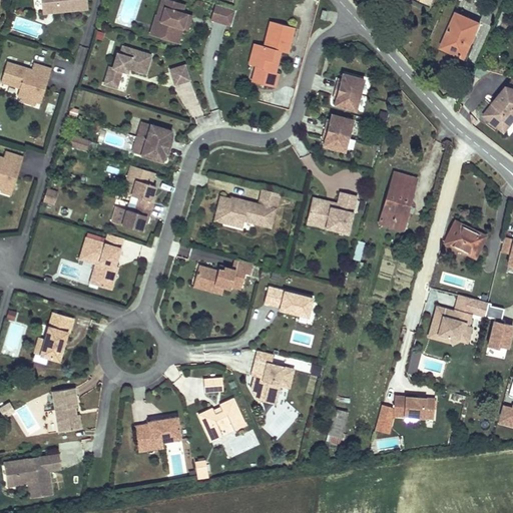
[(88,8),(87,0),(41,0),(43,13),(60,11),(60,9),(63,8),(63,11),(88,8)]
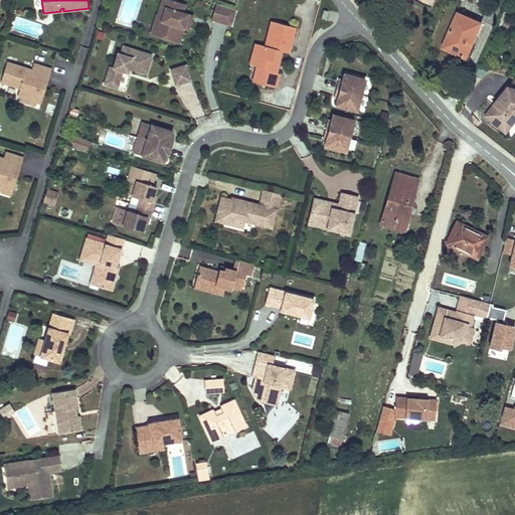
[(191,20),(186,19),(188,14),(182,13),(185,5),(168,0),(162,0),(158,15),(163,17),(157,35),(179,42),(183,28),(188,29),(191,20)]
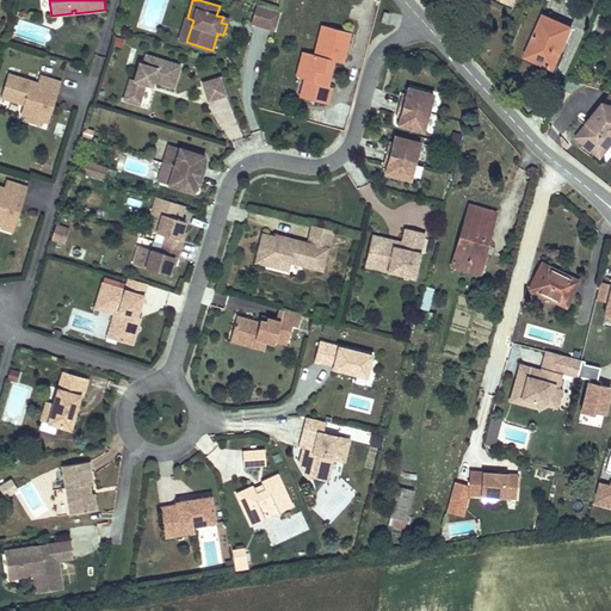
[(276,30),(282,12),(257,5),(252,23),(276,30)]
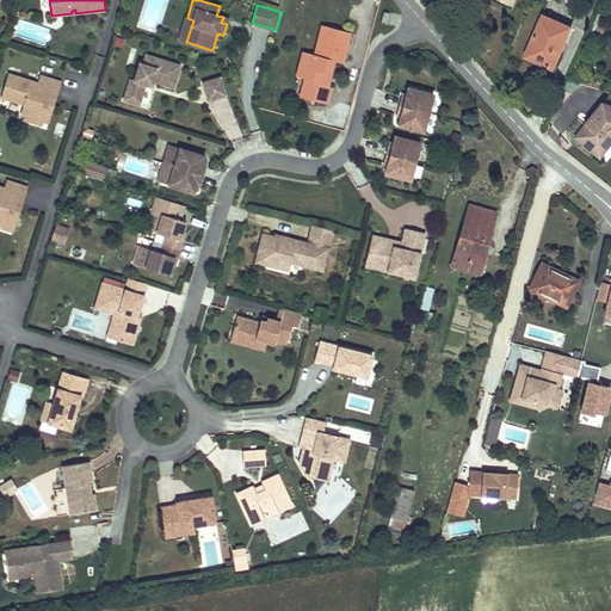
[(560,55),(572,28),(544,16),(526,56),(550,67),(556,53),(560,55)]
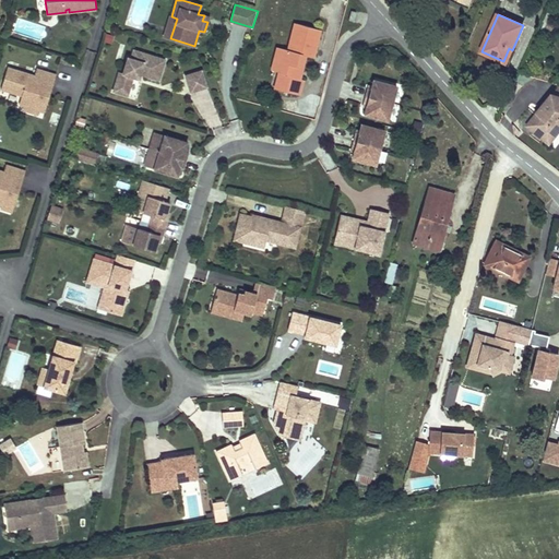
[(170,38),(177,19),(171,16),(170,15),(164,37),(170,38)]
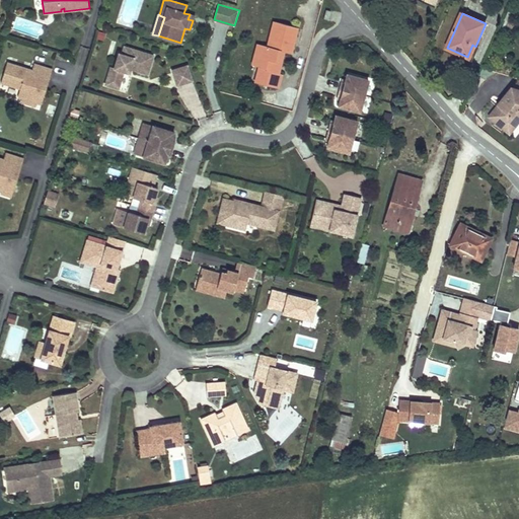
[(298,27),(274,21),(268,47),(263,46),(260,54),(255,53),(252,65),(261,67),(267,69),(263,84),(279,88),(282,74),(279,73),(281,62),(278,61),(280,51),(291,54),(298,27)]
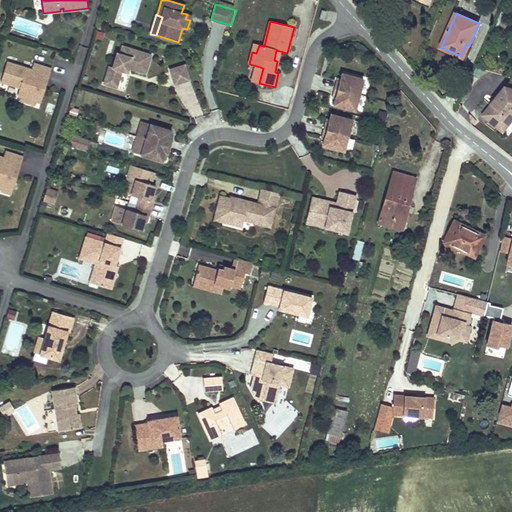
[(504,33),(507,24),(501,21),(497,30),(504,33)]
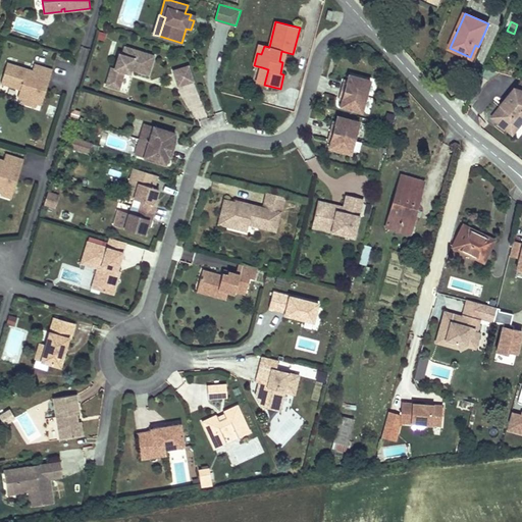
[(105,42),(107,35),(100,33),(98,40),(105,42)]
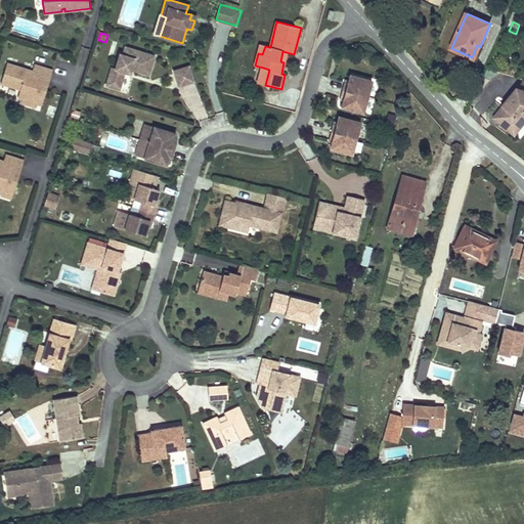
[(58,36),(51,34),(48,43),(55,45),(58,36)]
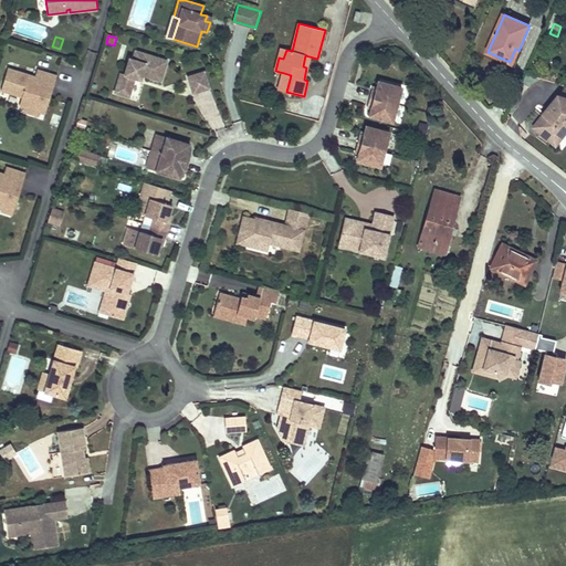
[(513,63),(519,51),(515,49),(510,62),(513,63)]
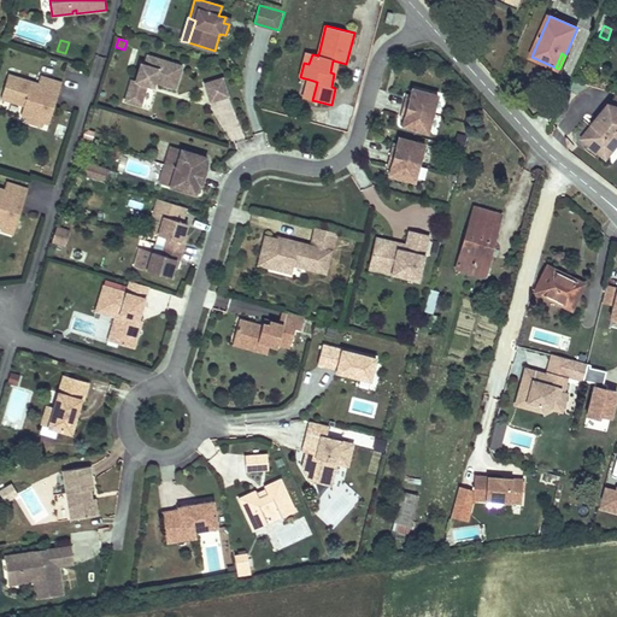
[(176,88),(182,66),(148,56),(145,64),(141,63),(136,81),(131,80),(125,100),(141,105),(147,84),(153,87),(156,82),(176,88)]
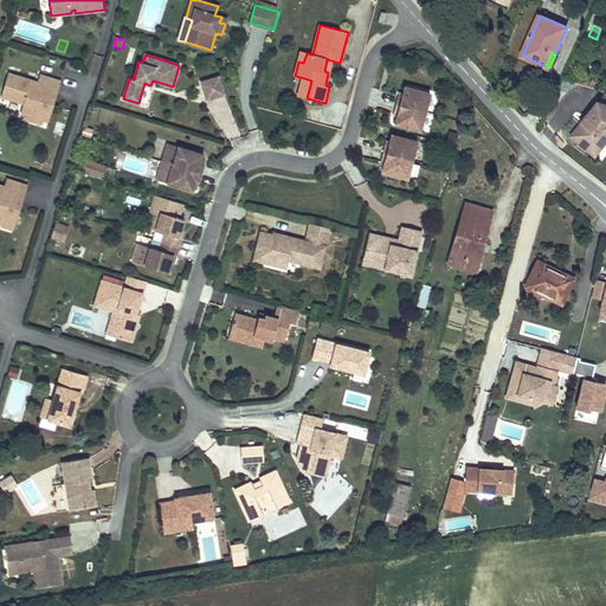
[(56,101),(60,82),(40,76),(38,83),(8,73),(1,97),(24,104),(21,114),(26,116),(36,114),(43,120),(49,122),(55,104),(50,103),(51,98),(56,101)]
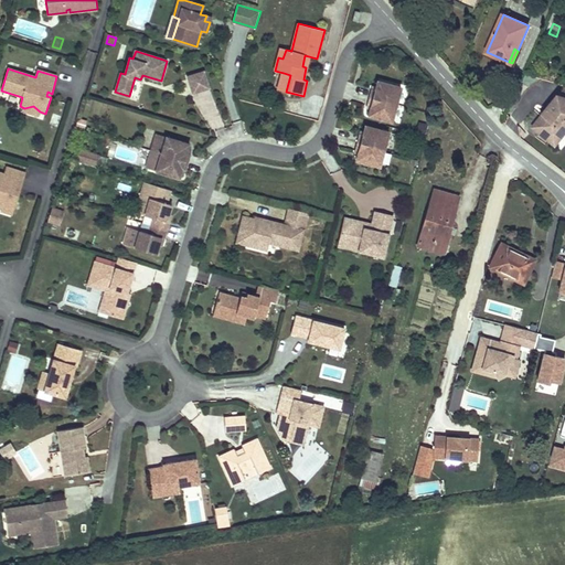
[(209,88),(204,72),(188,76),(193,93),(209,88)]
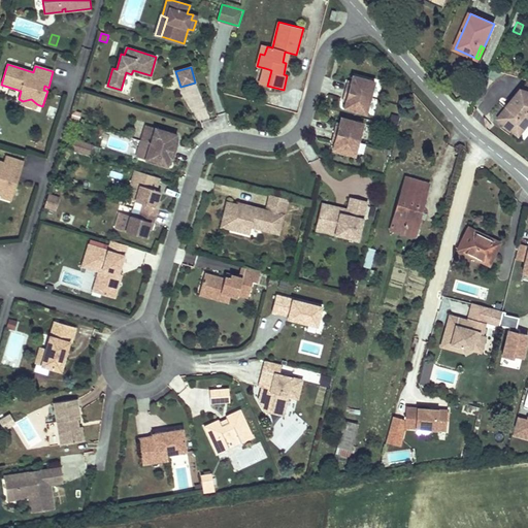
[(267,86),(271,70),(265,68),(261,85),(267,86)]
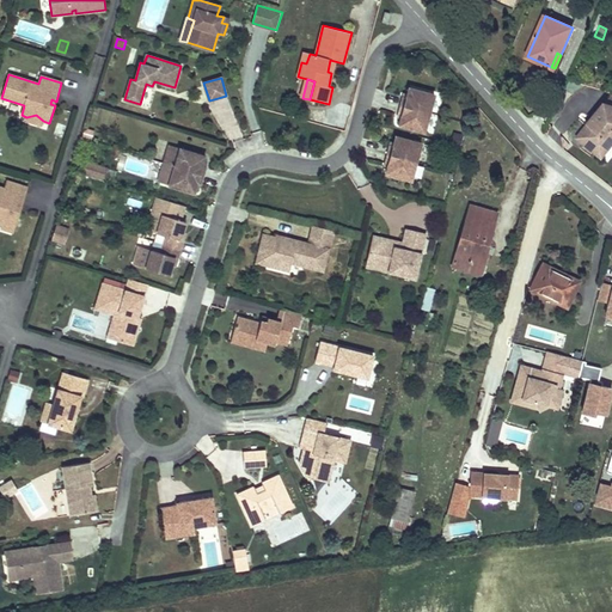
[(424,132),(434,95),(409,87),(408,95),(407,98),(403,97),(398,115),(402,115),(401,118),(399,124),(424,132)]
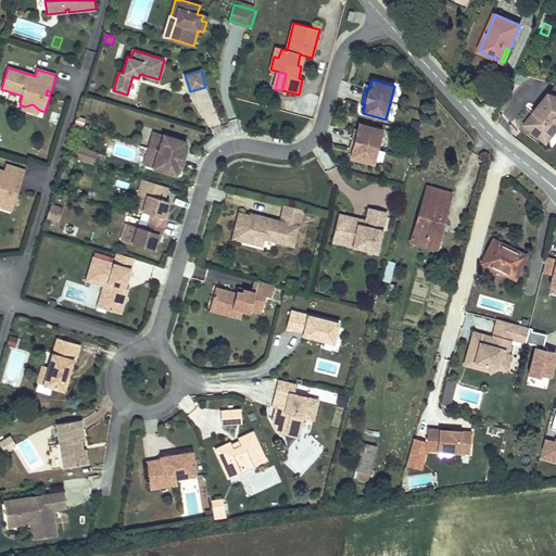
[(555,95),(551,93),(535,112),(540,115),(529,128),(544,140),(555,127),(555,95)]
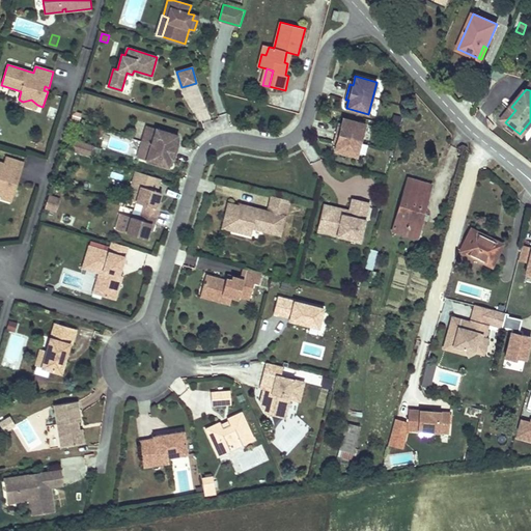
[(37,105),(31,100),(23,102),(22,105),(36,109),(37,105)]
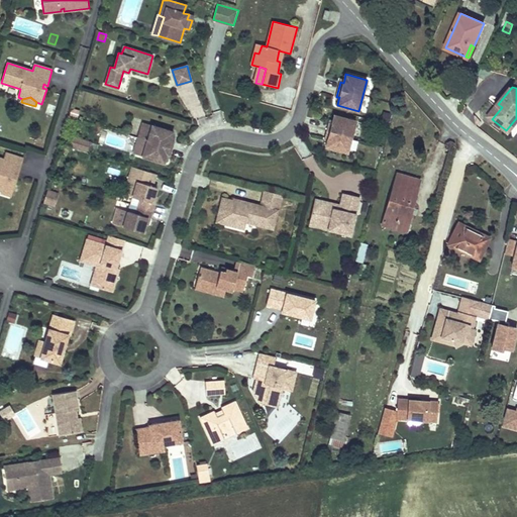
[(492,119),(502,107),(498,104),(488,116),(492,119)]
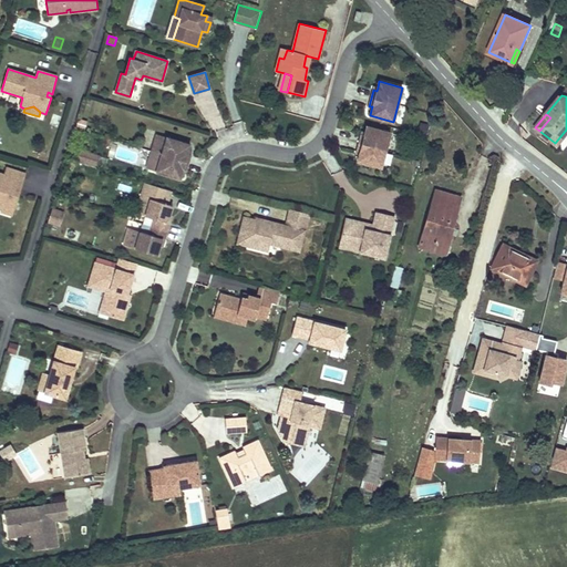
[(62,119),(54,115),(51,125),(59,127),(62,119)]
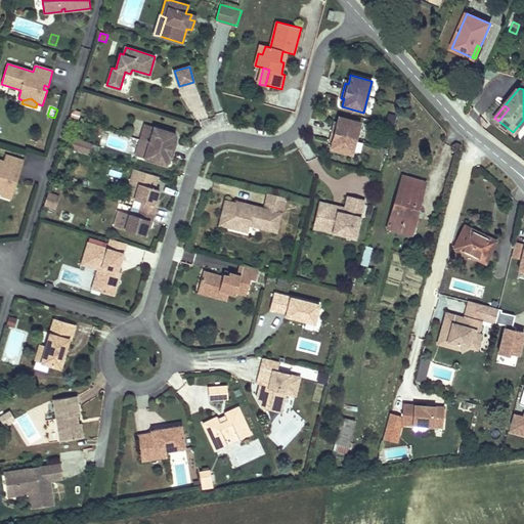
[(79,120),(81,113),(73,111),(71,118),(79,120)]
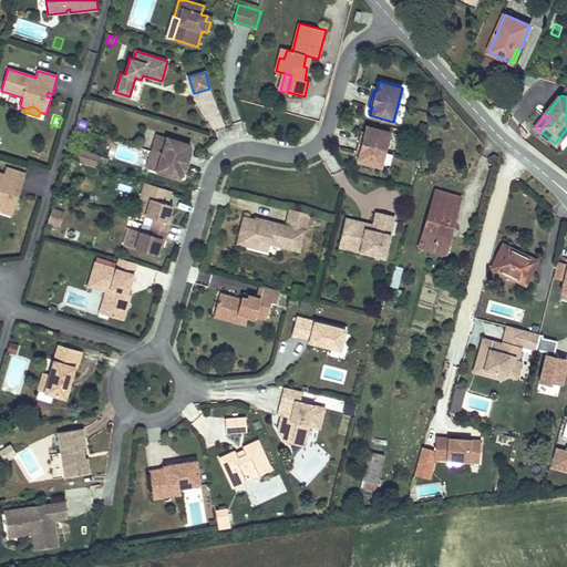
[(426,135),(429,125),(421,123),(419,133),(426,135)]
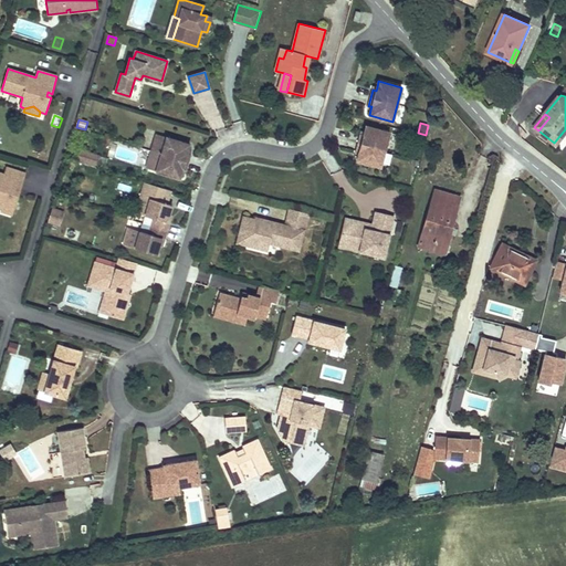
[(380,167),(389,133),(366,126),(365,132),(364,135),(360,134),(356,150),(359,152),(358,155),(357,160),(380,167)]
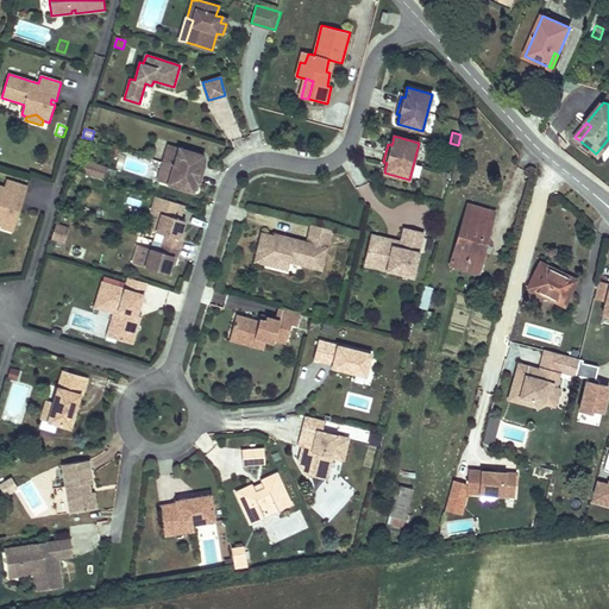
[(600,156),(608,144),(608,139),(596,154),(600,156)]
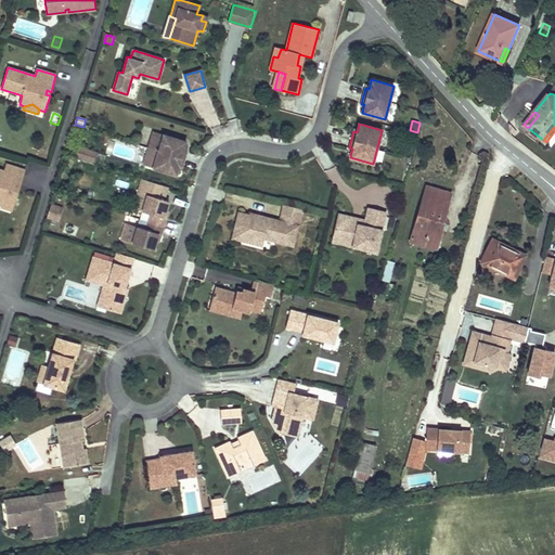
[(184,150),(186,142),(154,131),(149,147),(150,149),(144,165),(176,175),(179,166),(182,167),(186,151),(184,150)]
